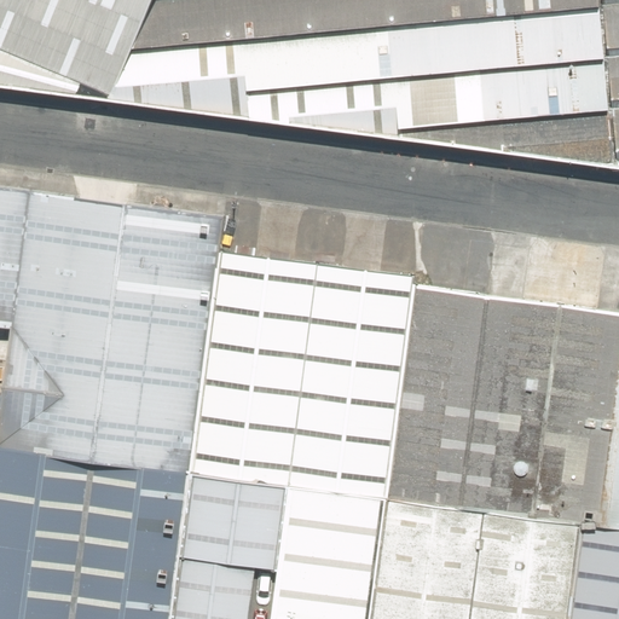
[(0,0),(0,48),(110,96),(150,0),(0,0)]
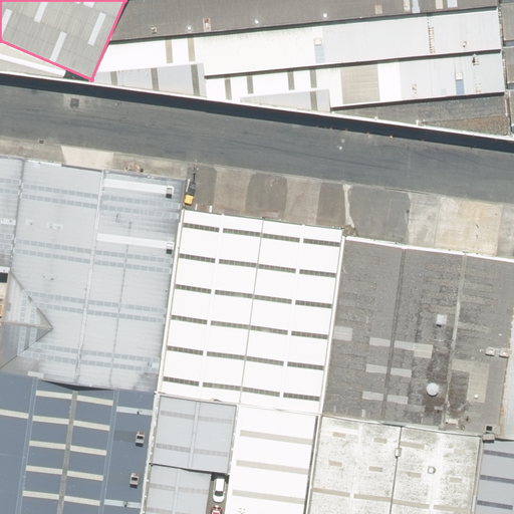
[(124,0),(91,79),(0,40),(0,71),(511,140),(498,0),(124,0)]
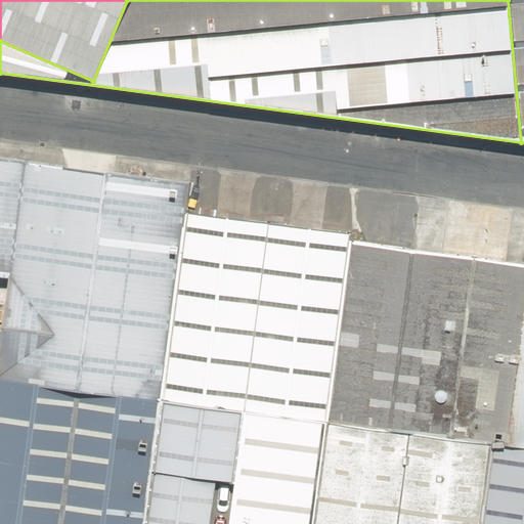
[(523,0),(508,0),(521,142),(523,142),(523,0)]
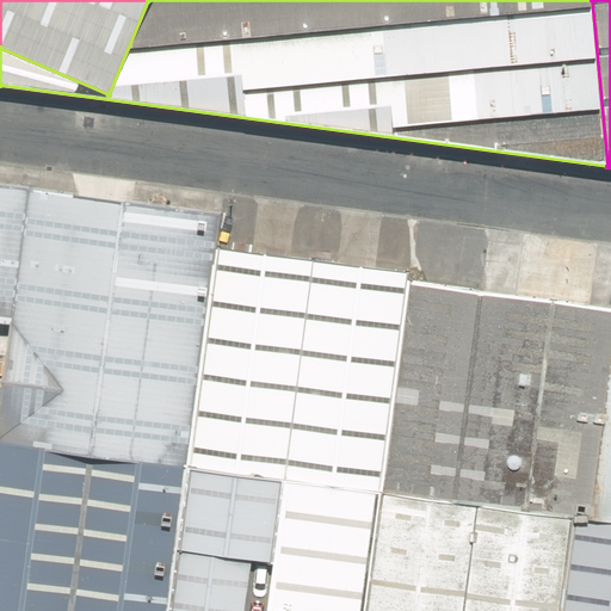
[(28,190),(0,186),(0,325),(10,326),(28,190)]
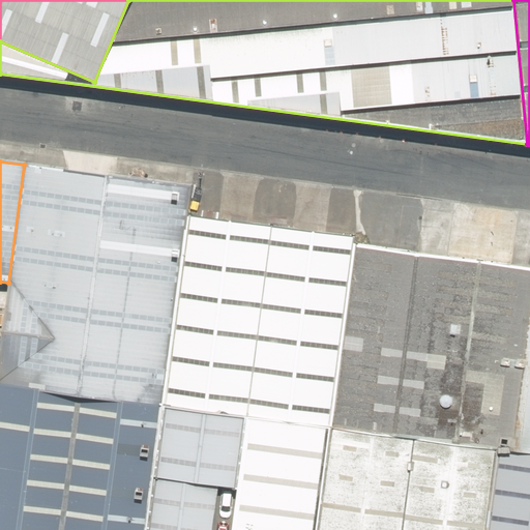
[(190,186),(24,165),(8,283),(0,347),(0,383),(77,393),(162,405),(186,216),(190,186)]
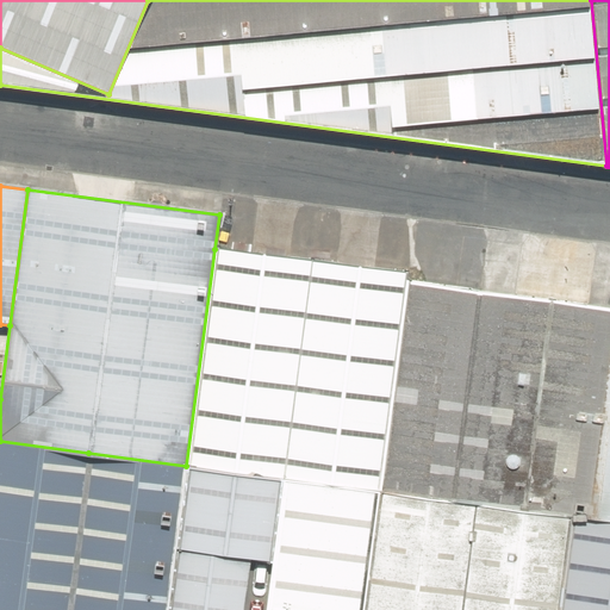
[(215,249),(186,466),(282,479),(381,492),(409,281),(410,273),(215,249)]
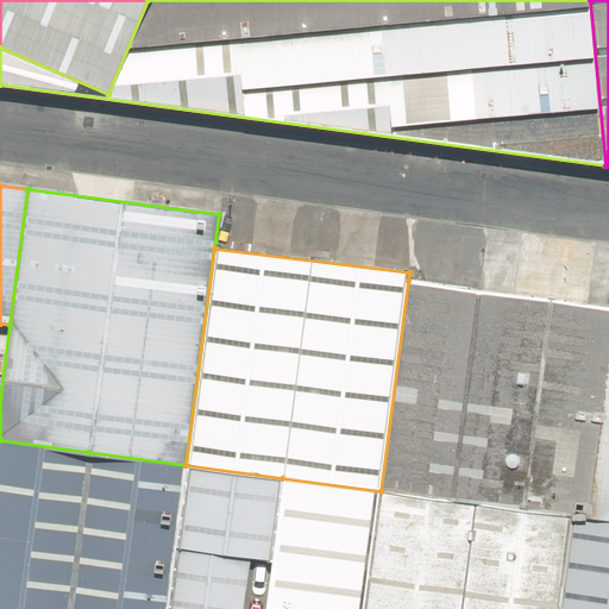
[(608,407),(608,308),(408,281),(381,491),(572,518),(595,521),(608,407)]
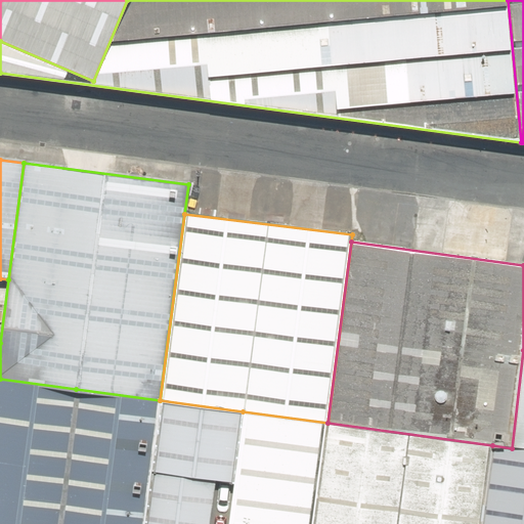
[(523,350),(512,448),(523,449),(523,350)]
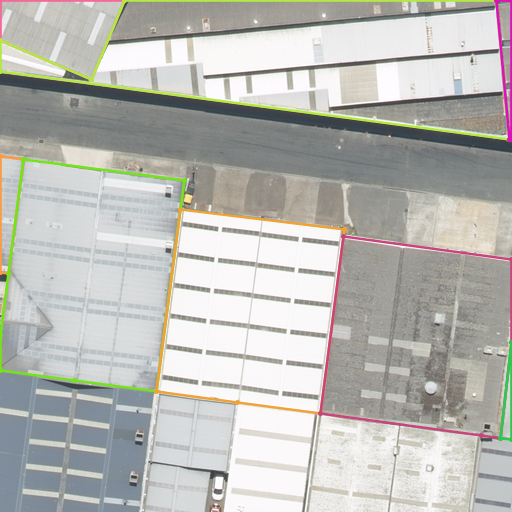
[(0,511),(57,511),(74,380),(0,370),(0,511)]
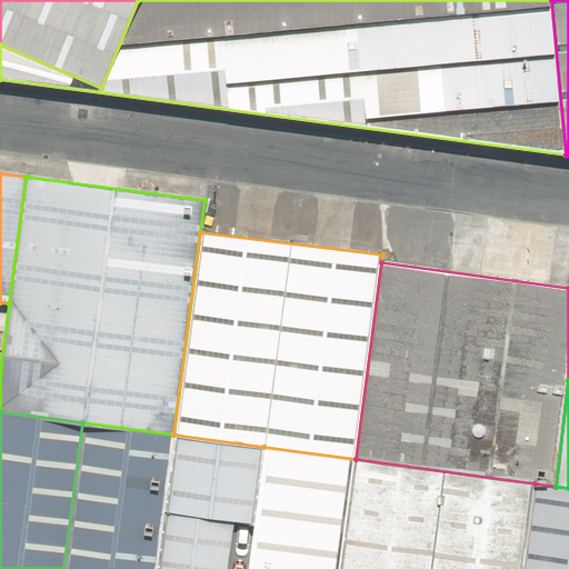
[(158,568),(167,512),(173,435),(82,422),(63,568),(158,568)]
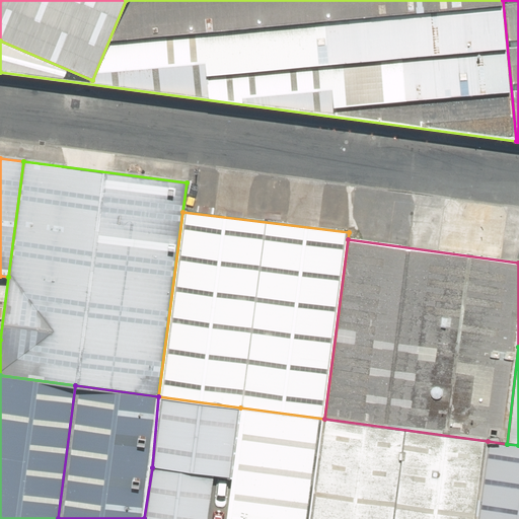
[(158,396),(152,467),(215,476),(231,478),(240,408),(158,396)]
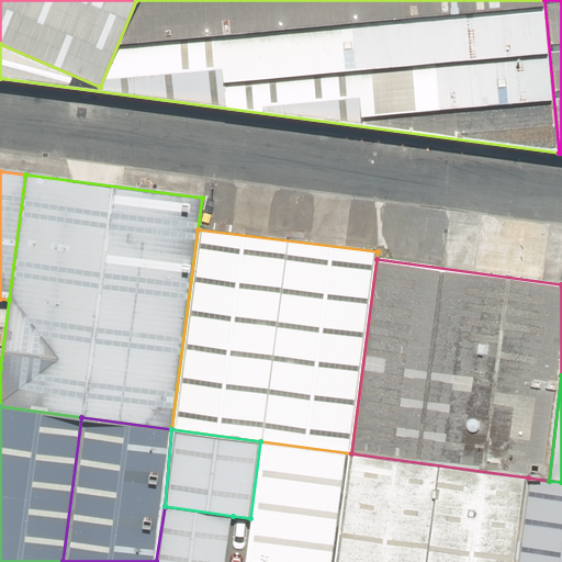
[(337,561),(351,453),(260,441),(250,518),(244,561),(337,561)]
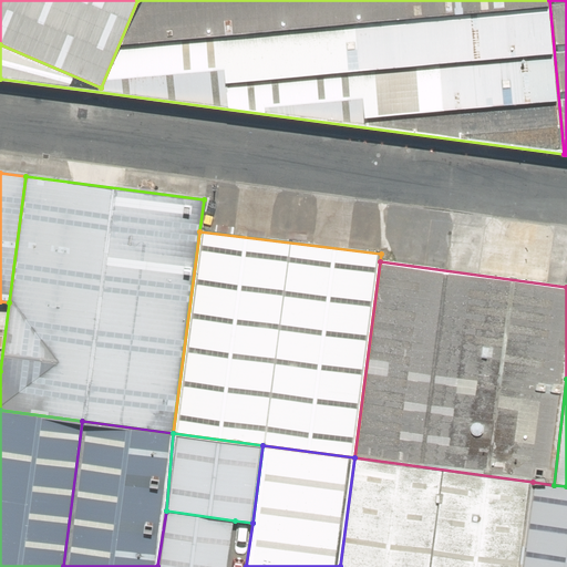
[(521,566),(533,482),(354,457),(340,566),(521,566)]
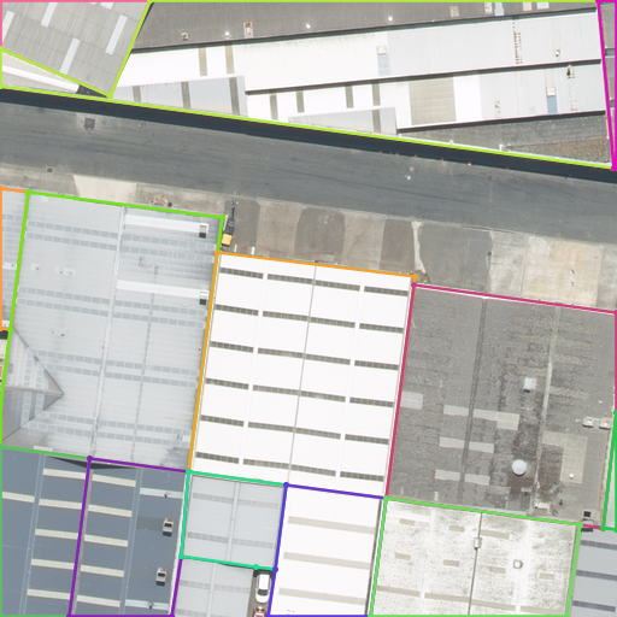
[(616,616),(616,529),(603,528),(580,524),(566,616),(616,616)]
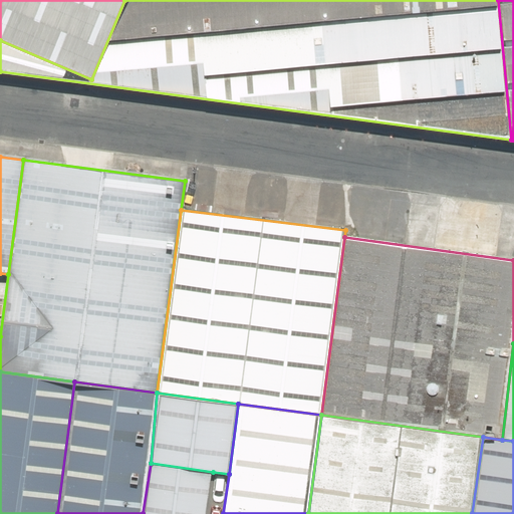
[(206,513),(213,472),(151,463),(143,513),(206,513)]
